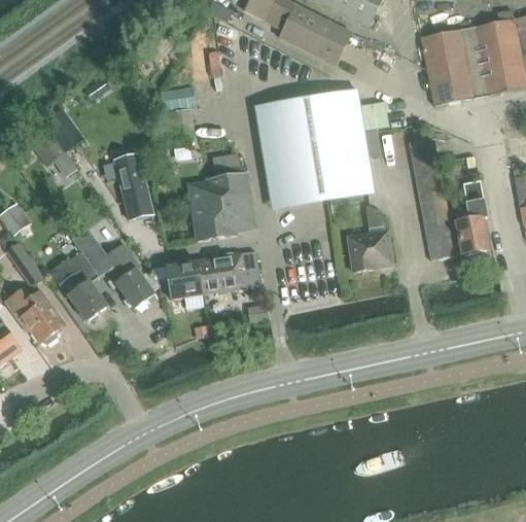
[(335,64),(351,31),(295,3),(289,0),(249,0),(244,10),(283,29),(279,36),(335,64)]
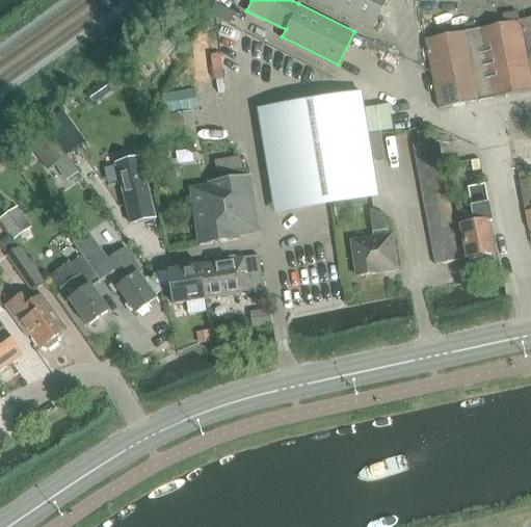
[(319,0),(371,26),(383,0),(319,0)]
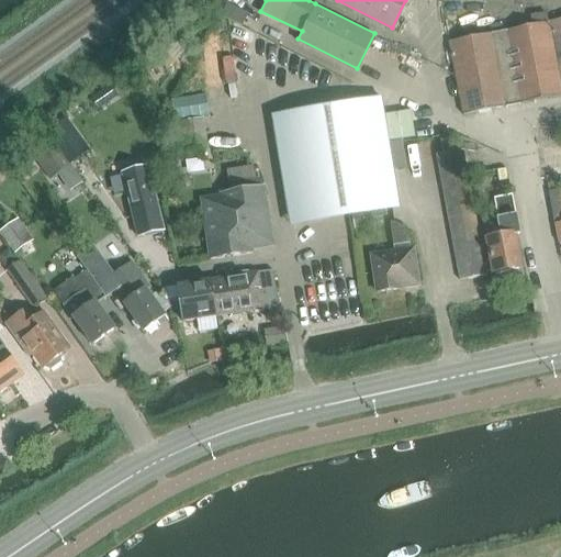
[(448,37),(462,111),(560,91),(560,15),(548,19),(546,10),(529,13),(531,22),(448,37)]
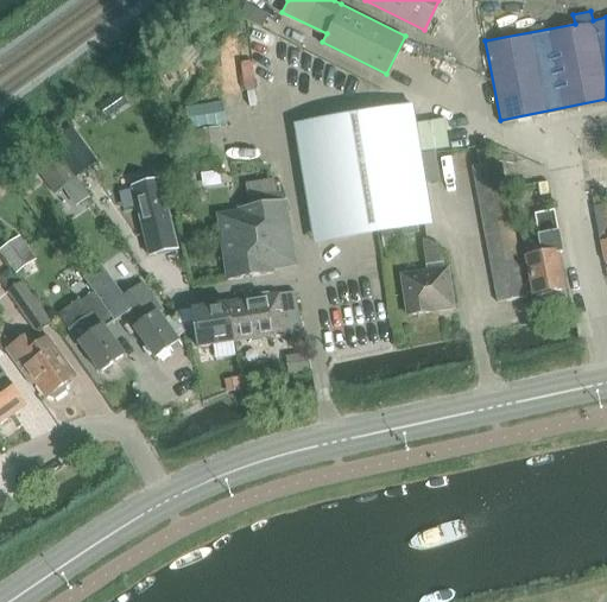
[(239,45),(215,49),(221,87),(245,87),(239,45)]
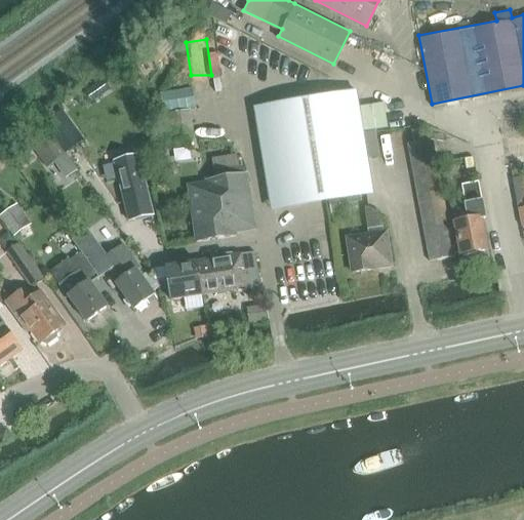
[(94,82),(84,88),(91,97),(101,91),(94,82)]
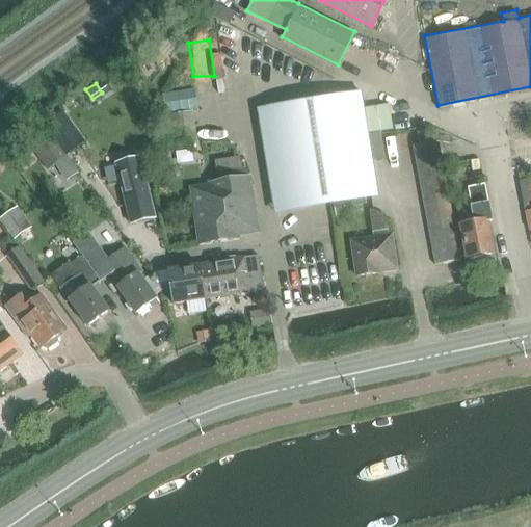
[(188,83),(160,87),(163,112),(155,113),(159,145),(194,138),(191,108),(185,108),(184,95),(189,95),(188,83)]
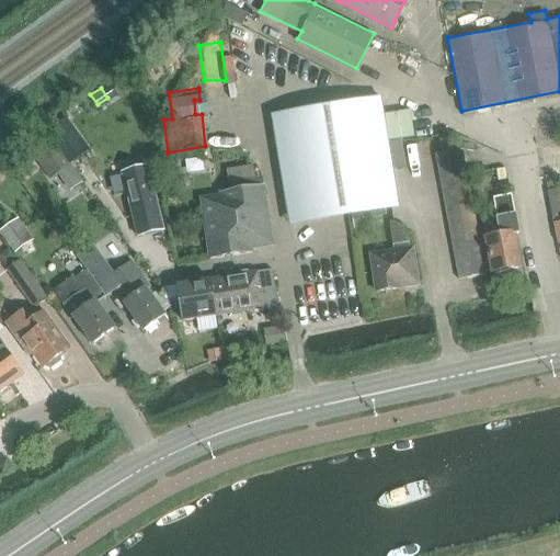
[(271,111),(288,219),(397,201),(379,93),(271,111)]
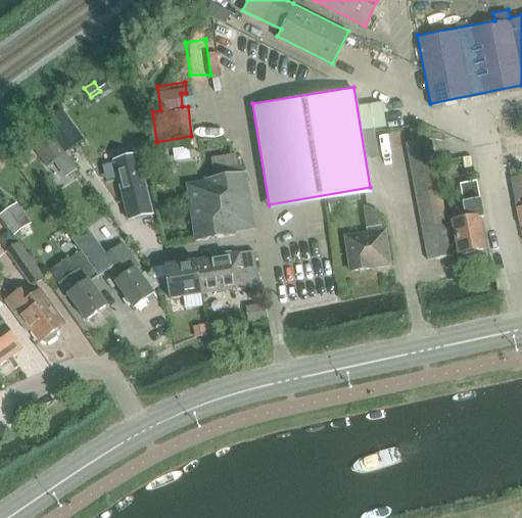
[(73,97),(70,93),(63,98),(66,102),(73,97)]
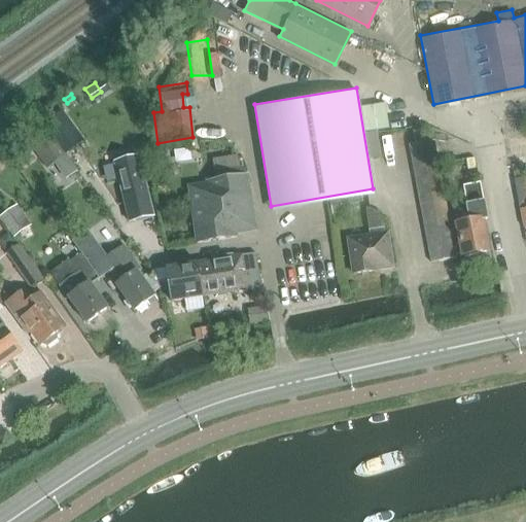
[(61,106),(42,119),(63,148),(81,135),(61,106)]
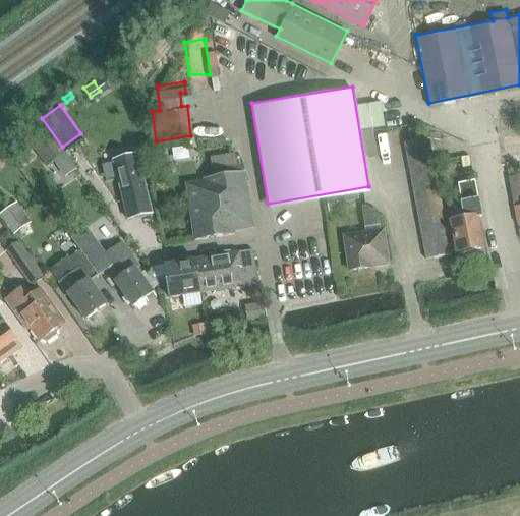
[(419,133),(417,124),(407,126),(409,135),(419,133)]
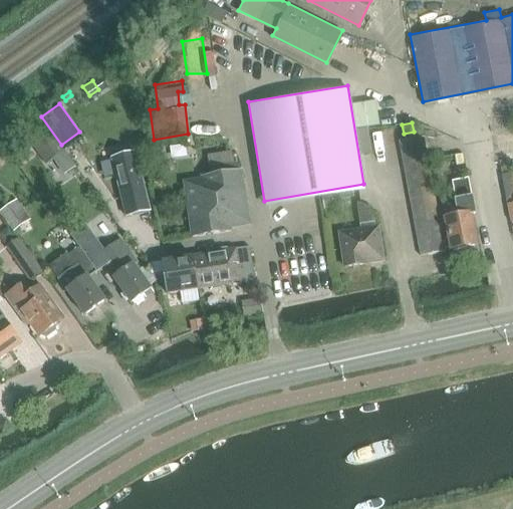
[(422,134),(399,138),(401,149),(424,145),(422,134)]
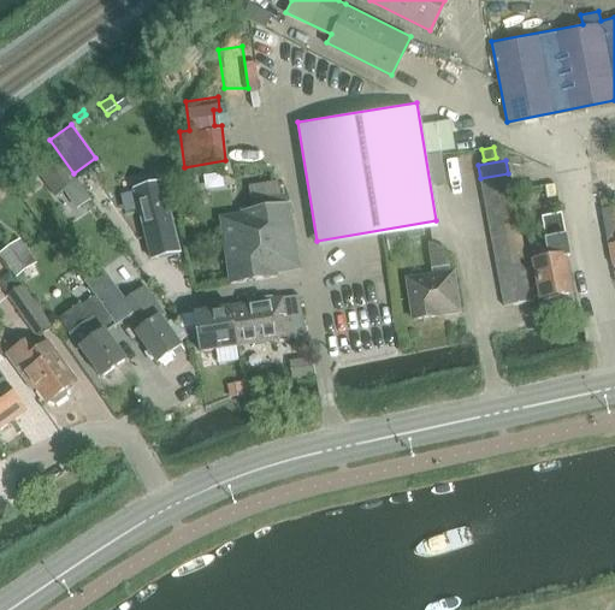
[(508,173),(480,178),(483,193),(510,187),(508,173)]
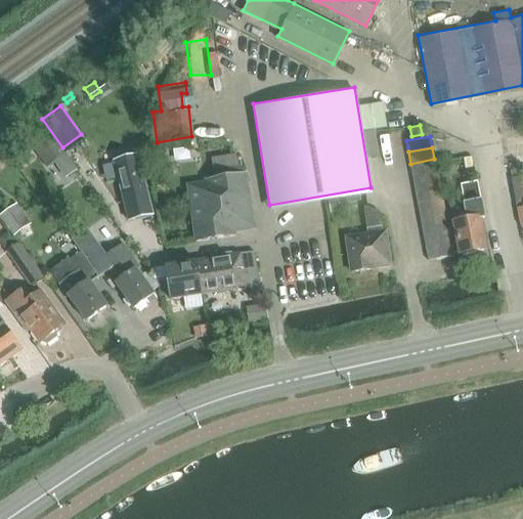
[(137,152),(113,158),(114,159),(118,175),(128,217),(151,211),(137,152)]
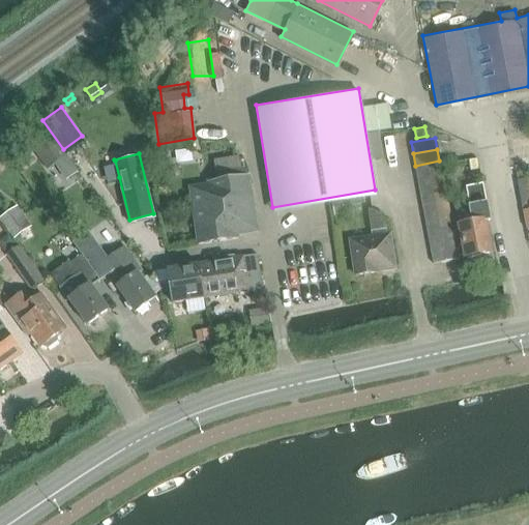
[(439,161),(415,166),(417,177),(442,173),(439,161)]
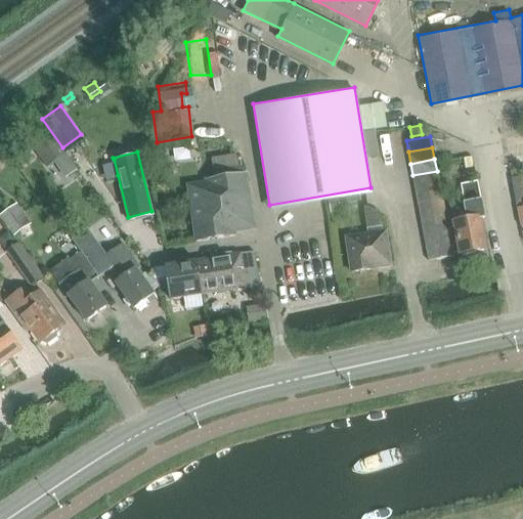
[(216,177),(186,181),(195,239),(233,232),(233,228),(254,225),(245,172),(244,173),(242,162),(214,167),(216,177)]
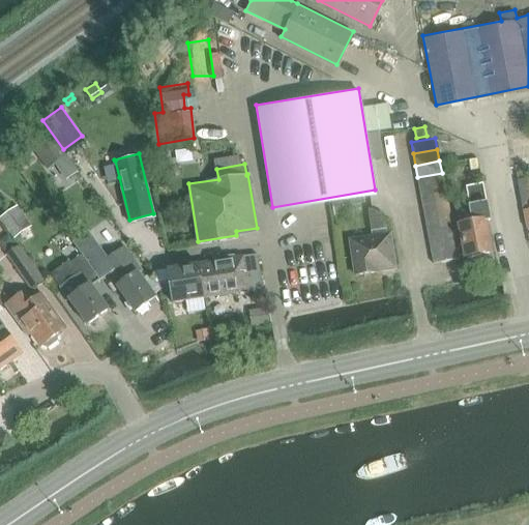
[(442,173),(417,177),(419,188),(444,184),(442,173)]
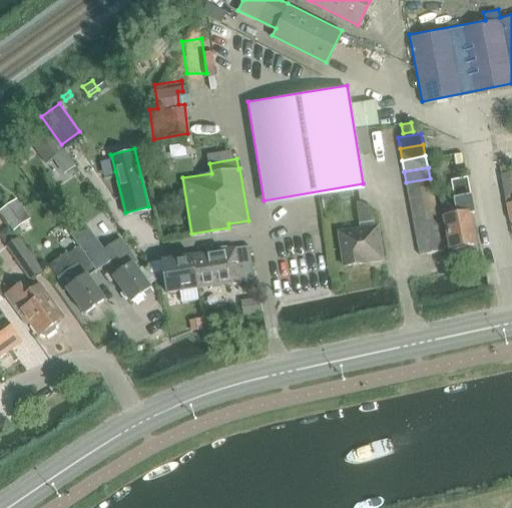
[(511,173),(511,168),(499,170),(508,217),(511,216),(511,173)]
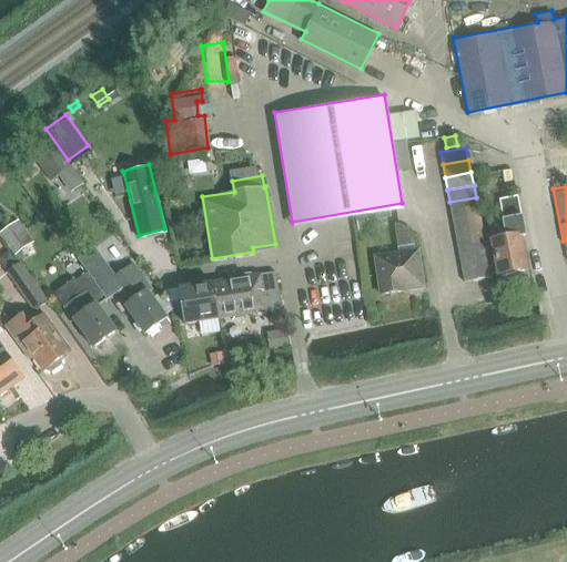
[(492,236),(498,272),(526,266),(519,232),(524,231),(516,193),(499,196),(507,234),(492,236)]
